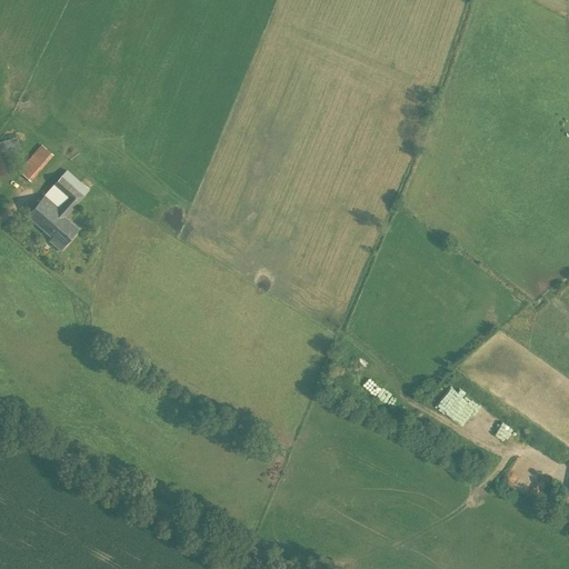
[(0,141),(0,153),(20,148),(17,137),(0,141)]
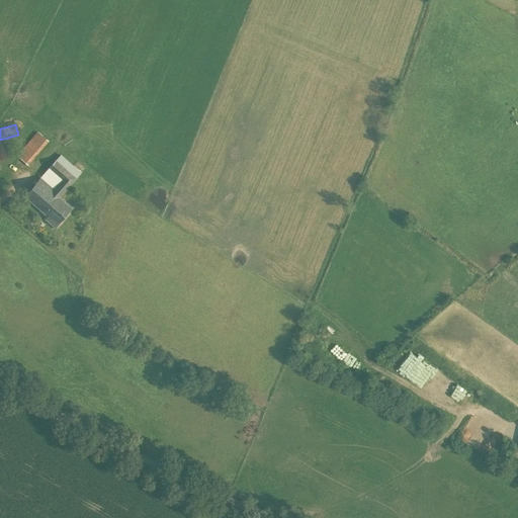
[(16,156),(27,165),(49,142),(37,132),(16,156)]
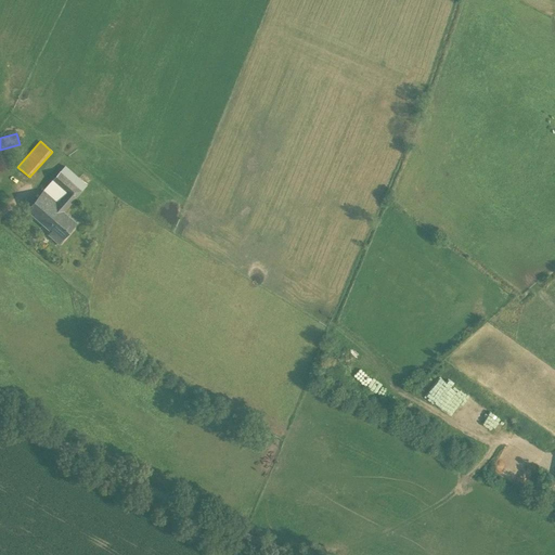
[(64,213),(63,211),(87,184),(65,166),(25,210),(48,230),(50,232),(48,234),(57,244),(76,223),(64,213)]
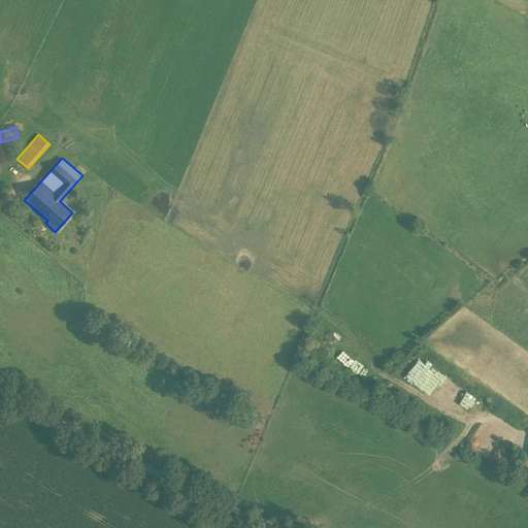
[(355,368),(364,358),(352,348),(342,358),(355,368)]
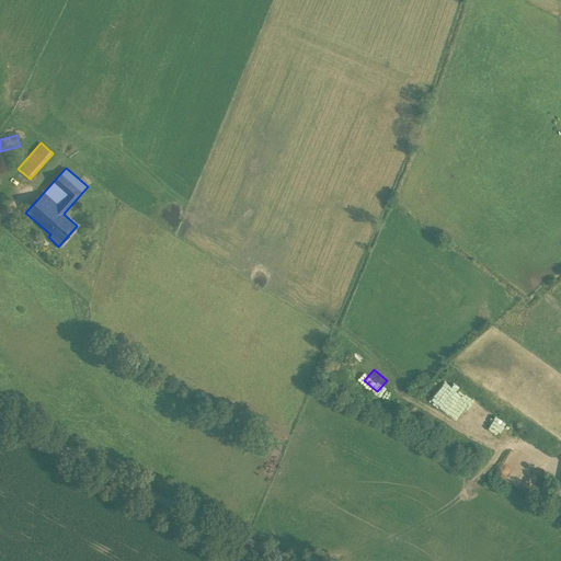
[(218,418),(212,430),(224,437),(229,426),(221,422),(222,420),(218,418)]
